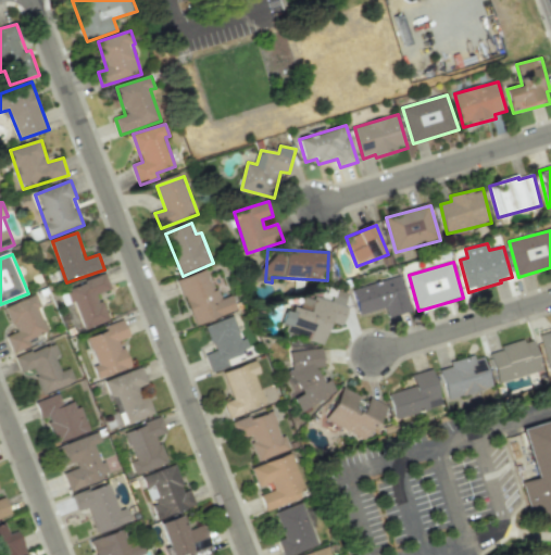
[(239,311),(234,295),(224,299),(221,290),(215,291),(208,270),(180,279),(197,326),(239,311)]
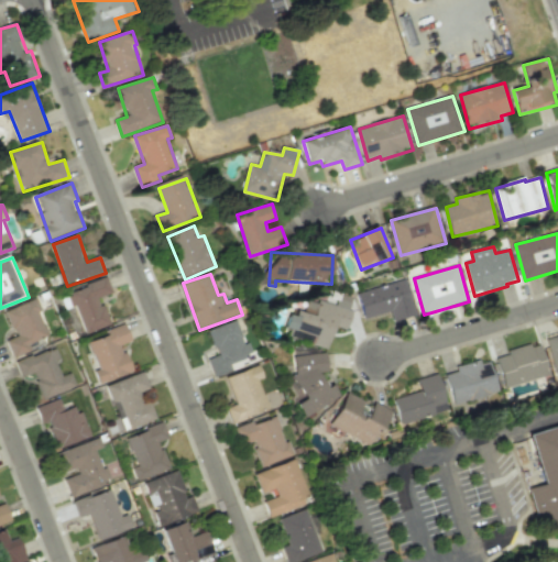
[(112,326),(102,298),(115,294),(109,279),(72,291),(87,334),(112,326)]
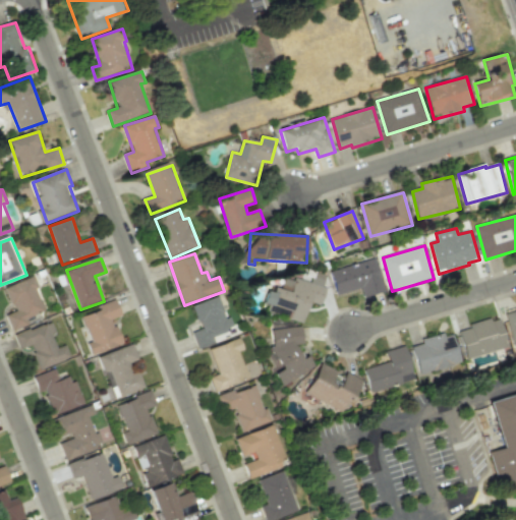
[(363,288),(366,297),(385,292),(377,261),(333,272),(339,294),(363,288)]
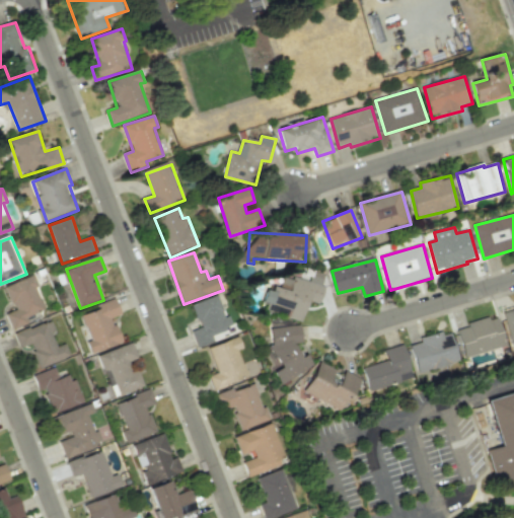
[(304,322),(310,300),(322,304),(327,286),(324,285),(327,274),(316,271),(313,282),(296,277),(295,280),(286,278),(283,288),(271,285),(266,304),(293,312),(291,318),(304,322)]
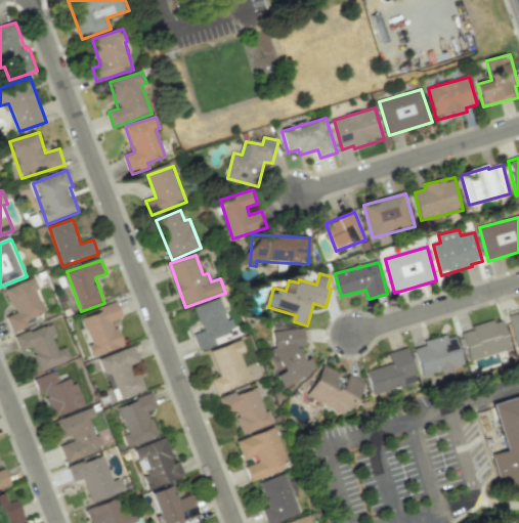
[(7,289),(16,314),(8,317),(15,334),(31,327),(29,320),(48,313),(35,278),(7,289)]
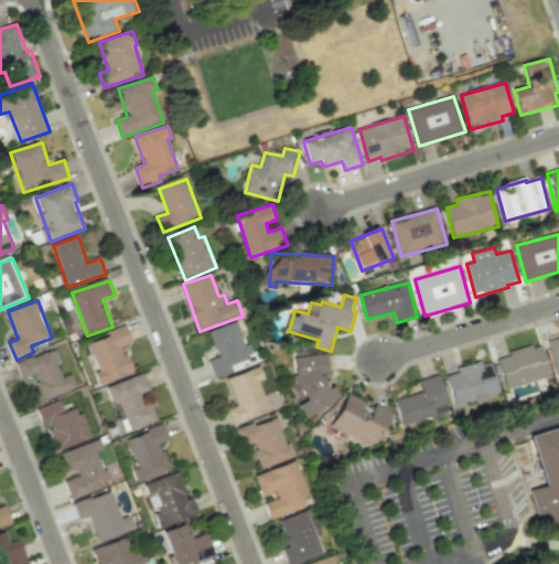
[(212,331),(219,358),(211,360),(217,379),(236,373),(234,365),(254,359),(242,321),(212,331)]
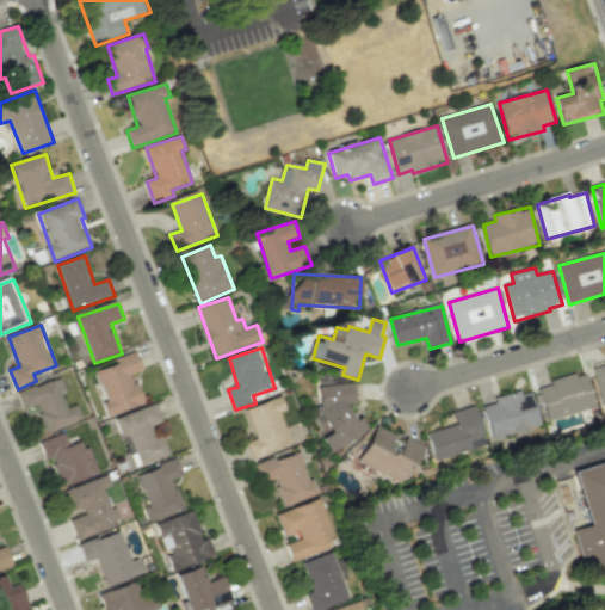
[(146,405),(135,375),(144,371),(140,355),(98,369),(109,401),(105,402),(110,417),(146,405)]
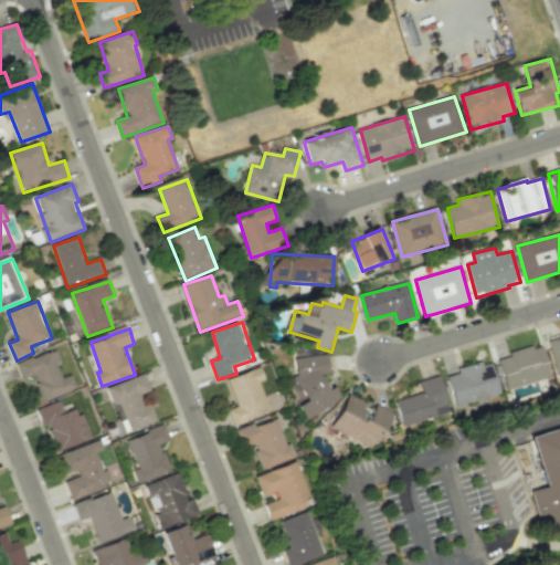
[(509,391),(553,378),(543,345),(499,358),(509,391)]
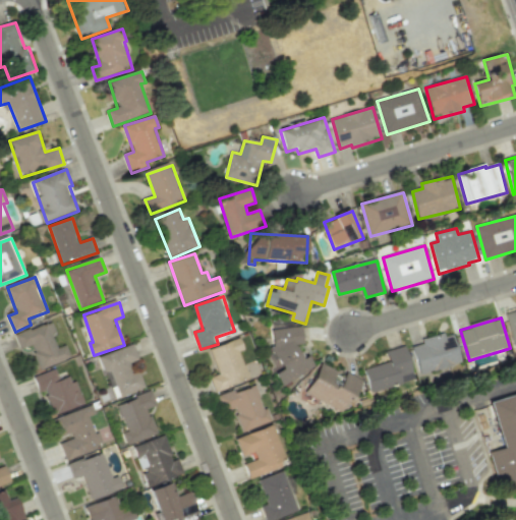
[(72,359),(68,345),(59,348),(54,335),(58,334),(55,322),(17,334),(22,350),(34,346),(41,369),(72,359)]
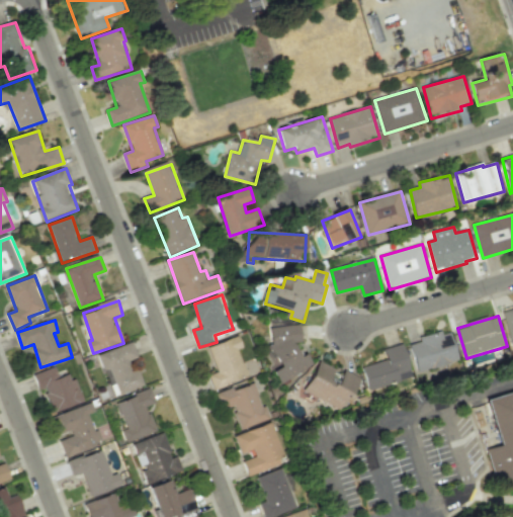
[(272,328),(274,344),(269,346),(274,355),(276,371),(282,383),(315,366),(309,354),(302,355),(296,345),(304,341),(302,325),(272,328)]
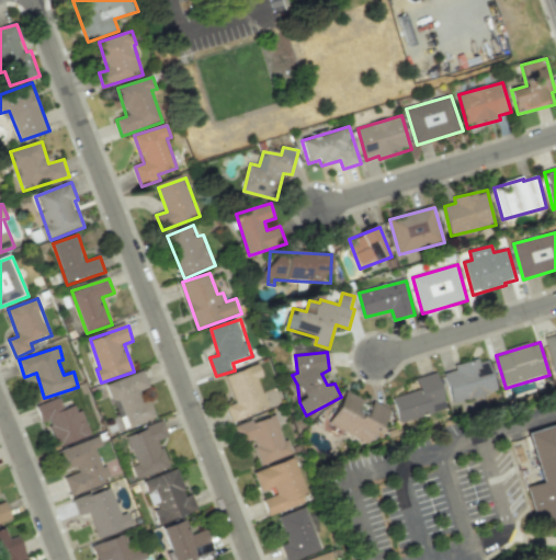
[(445,370),(455,404),(499,392),(490,358),(445,370)]
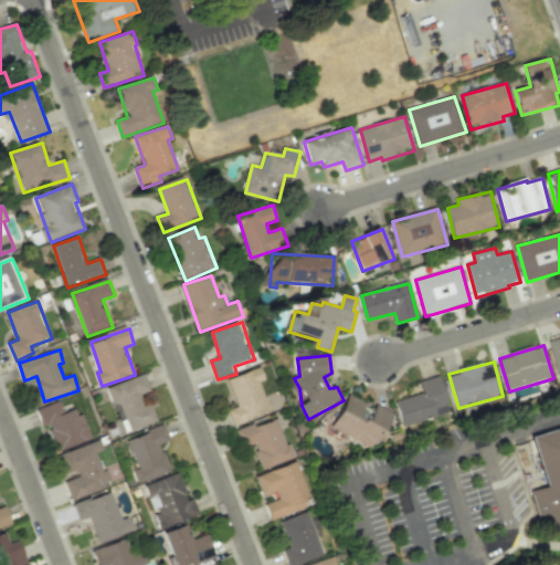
[(230,378),(239,408),(231,410),(235,425),(273,412),(263,383),(267,380),(263,367),(230,378)]
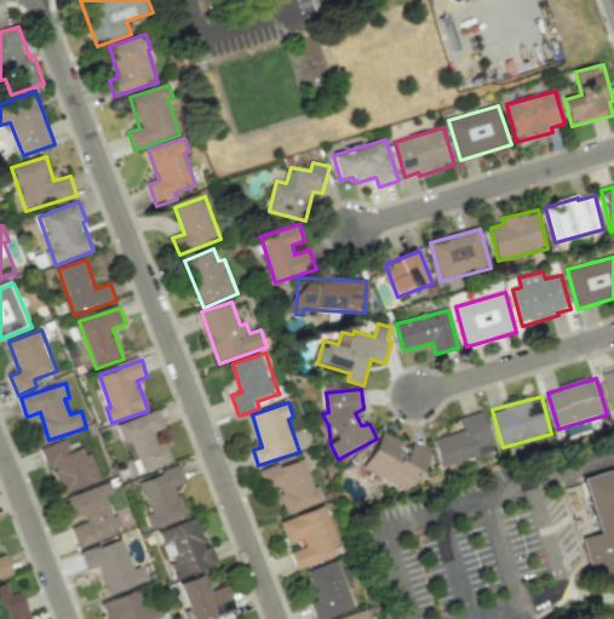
[(167,429),(160,410),(119,424),(138,476),(174,462),(167,442),(160,445),(156,433),(167,429)]
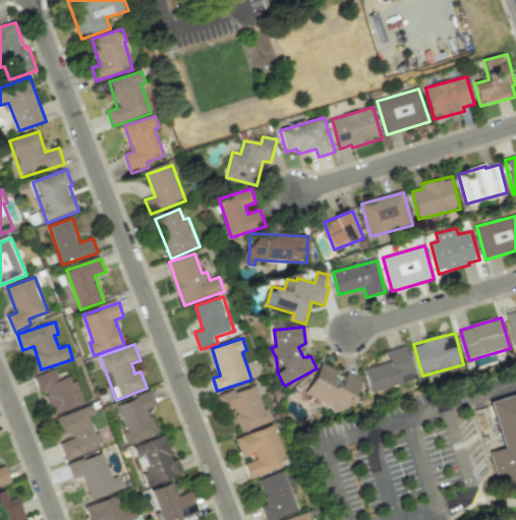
[(366,369),(374,394),(417,381),(407,346),(388,351),(391,362),(366,369)]
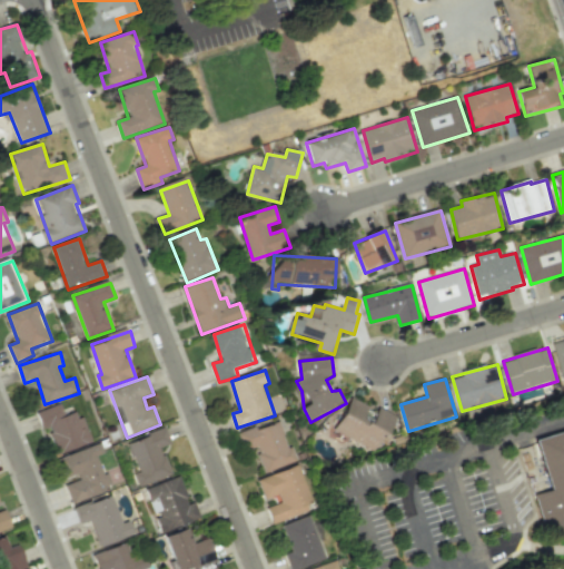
[(336,431),(375,451),(384,434),(387,435),(398,417),(381,408),(378,411),(353,399),(336,431)]
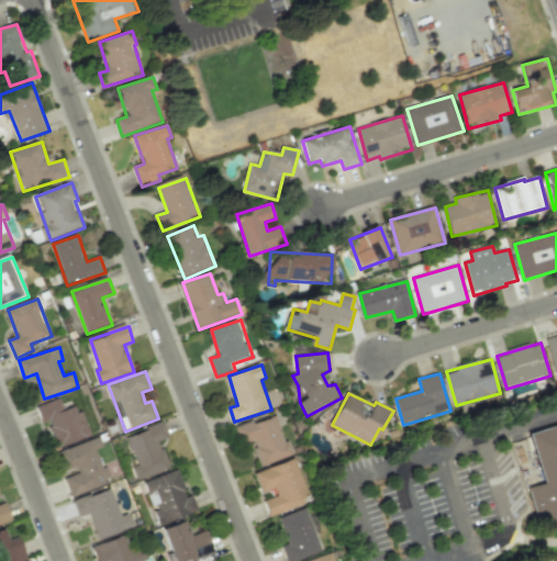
[(58,448),(91,437),(80,405),(66,410),(63,399),(39,407),(45,425),(48,423),(58,448)]
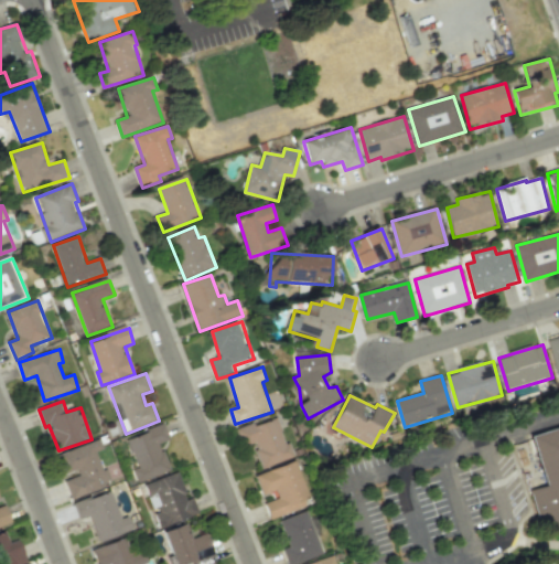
[(294,459),(280,417),(239,431),(245,448),(256,444),(264,469),(294,459)]
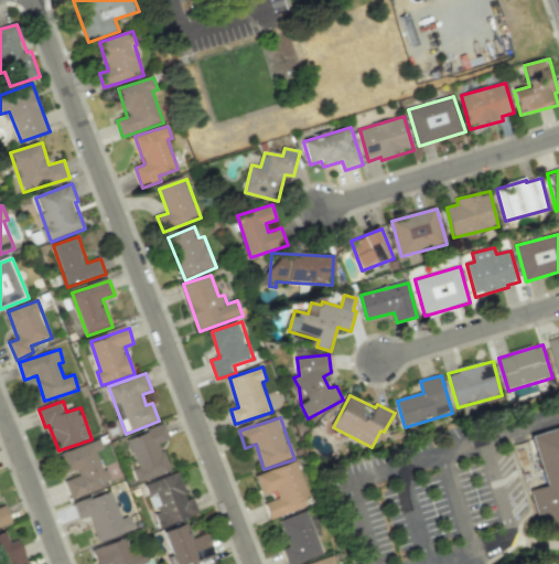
[(530,488),(545,531),(558,527),(558,425),(531,434),(547,483),(530,488)]
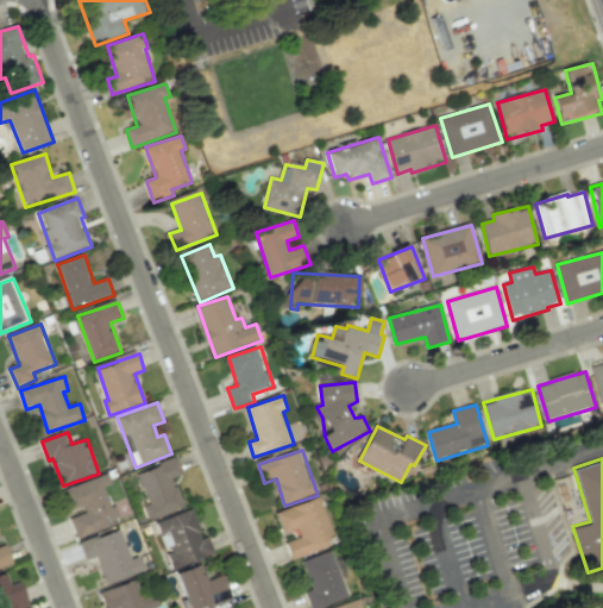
[(139,471),(149,505),(145,506),(150,520),(186,509),(176,477),(186,476),(181,459),(139,471)]
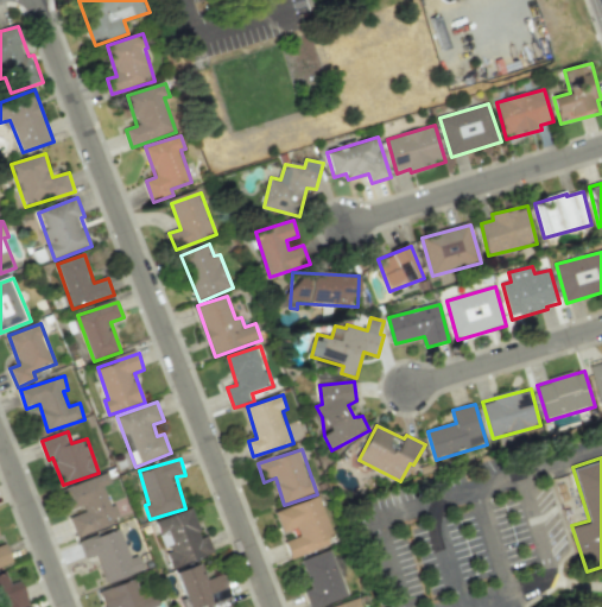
[(73,518),(78,537),(124,522),(118,504),(112,506),(106,487),(114,484),(111,473),(63,489),(70,512),(84,507),(87,513),(73,518)]
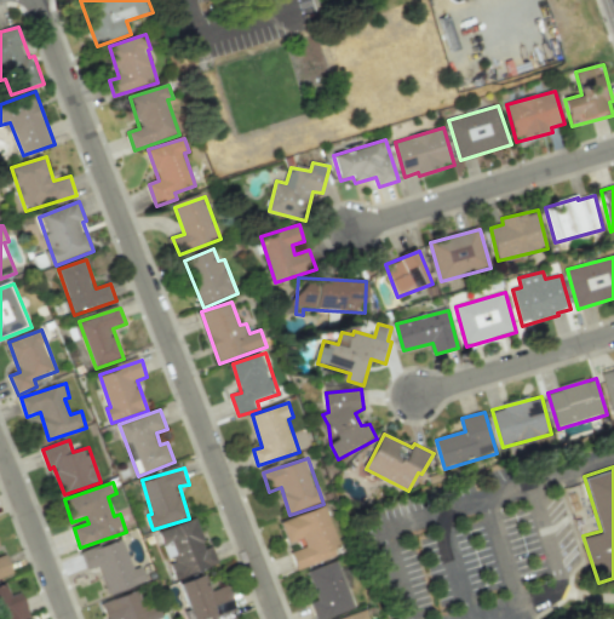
[(344,552),(327,505),(282,522),(291,544),(304,539),(307,548),(293,552),(299,569),(344,552)]
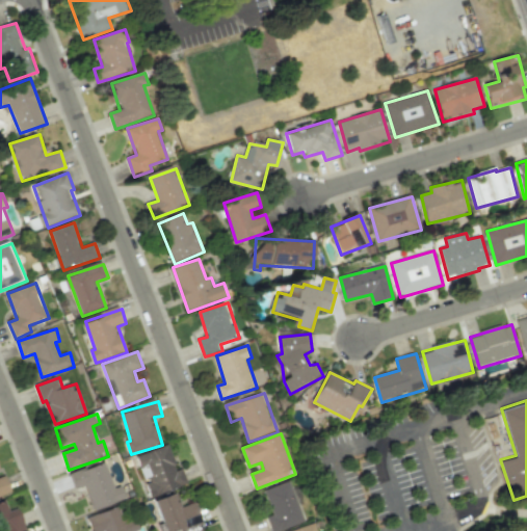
[(184,469),(180,471),(169,445),(137,457),(153,498),(189,483),(184,469)]
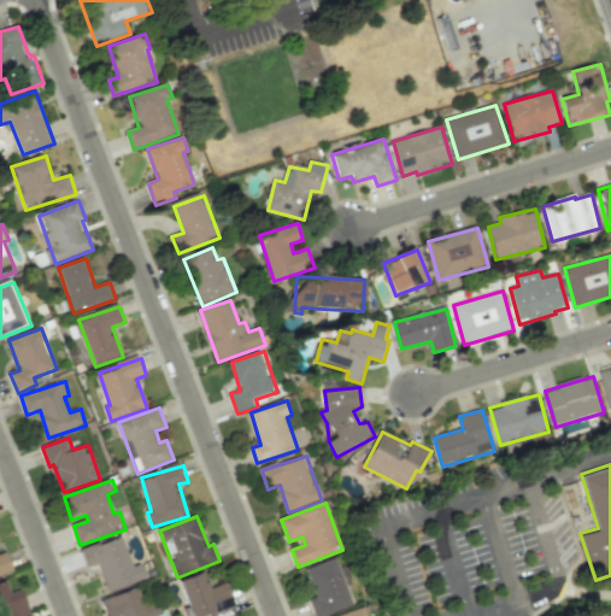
[(134,567),(124,537),(83,551),(89,568),(100,564),(110,593),(147,580),(142,563),(134,567)]
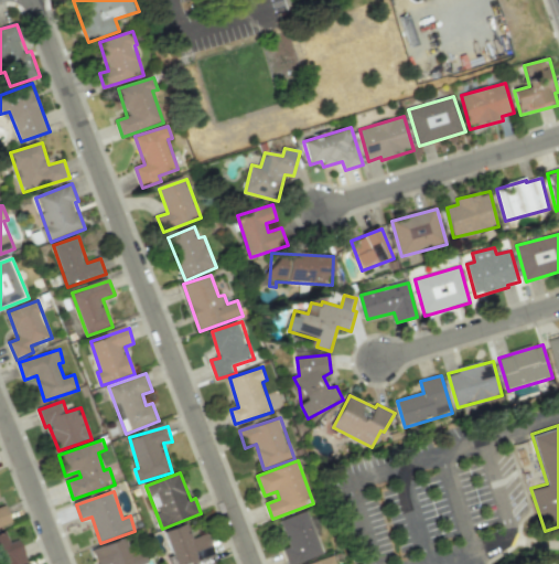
[(0,528),(13,524),(8,506),(0,508),(0,499),(0,497),(0,528)]
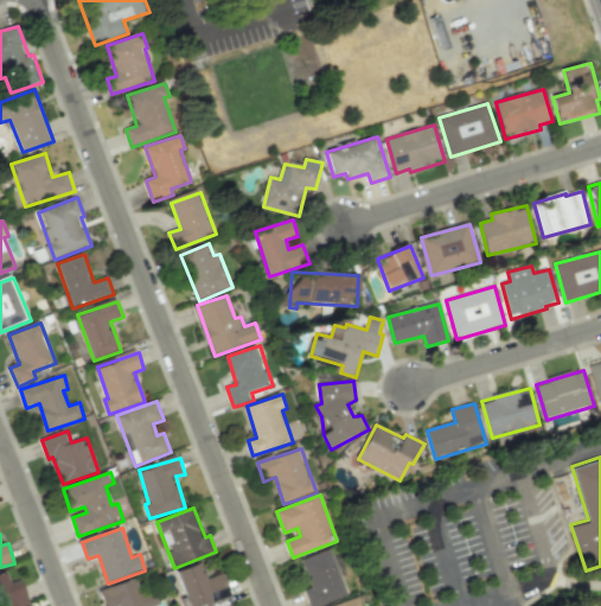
[(323,605),(350,597),(343,576),(346,575),(336,548),(302,560),(312,587),(306,589),(312,605),(323,605)]
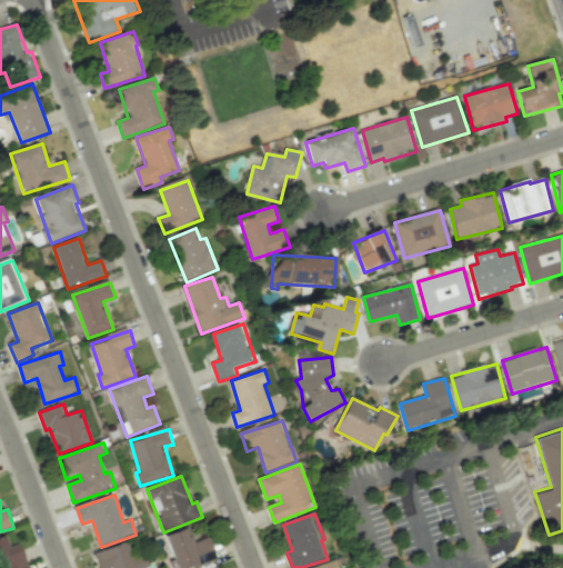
[(190,567),(218,558),(211,538),(195,544),(189,528),(166,536),(177,567),(190,567)]
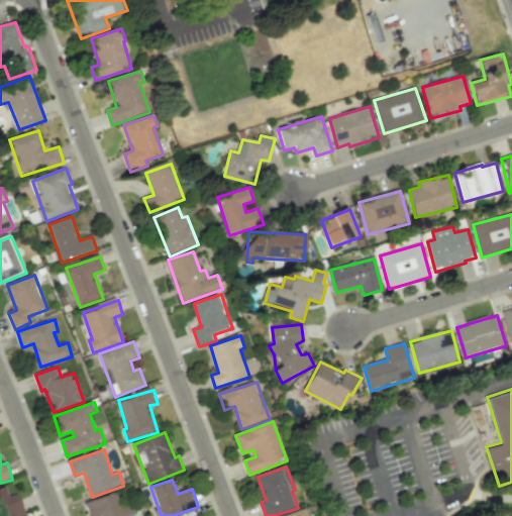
[(26,515),(18,494),(11,497),(7,487),(0,489),(0,515),(26,515)]
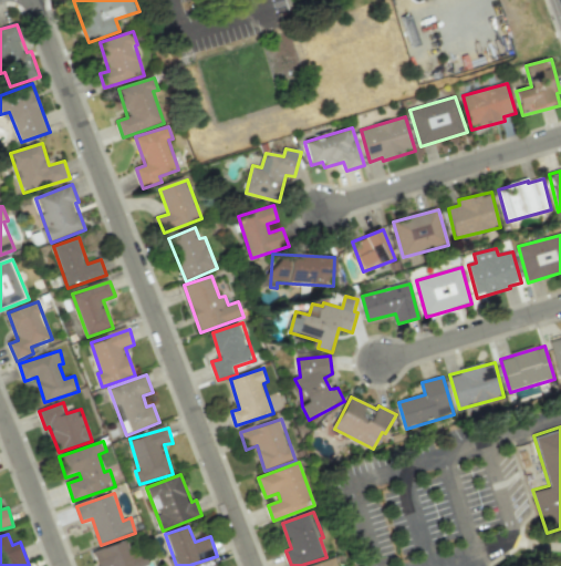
[(94,552),(100,565),(152,565),(146,549),(134,554),(128,539),(94,552)]
